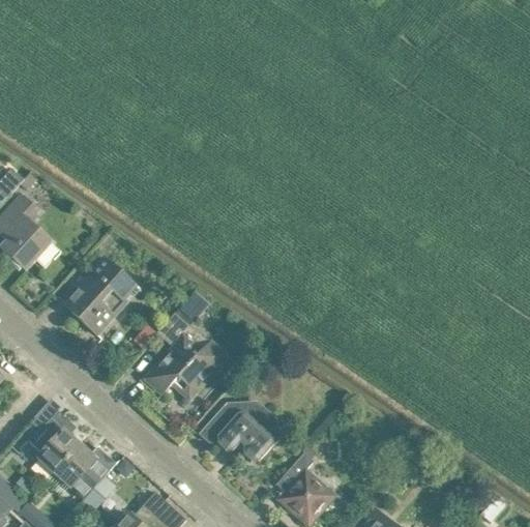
[(23,178),(9,169),(0,178),(0,191),(5,197),(23,178)]
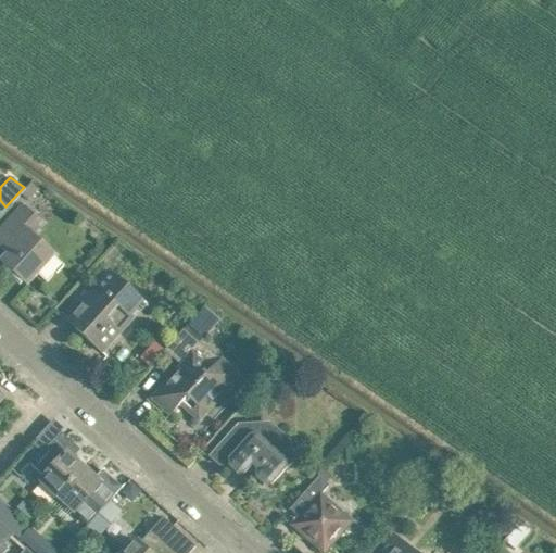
[(53,252),(28,230),(39,218),(22,203),(0,227),(0,243),(9,251),(1,260),(26,283),(53,252)]
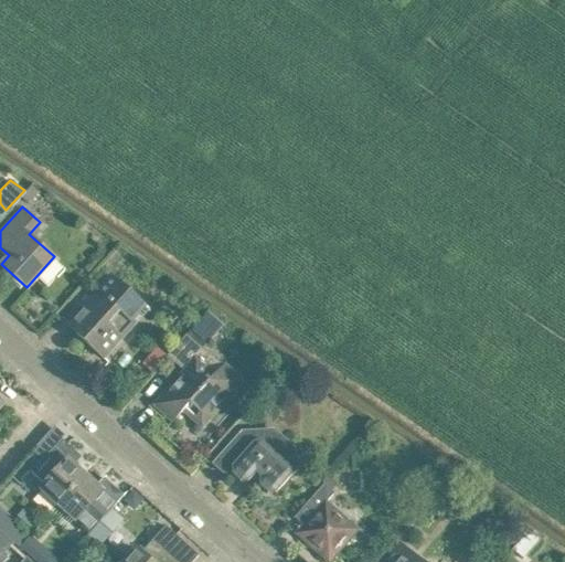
[(120,317),(137,297),(112,275),(85,304),(76,296),(59,315),(103,356),(129,326),(120,317)]
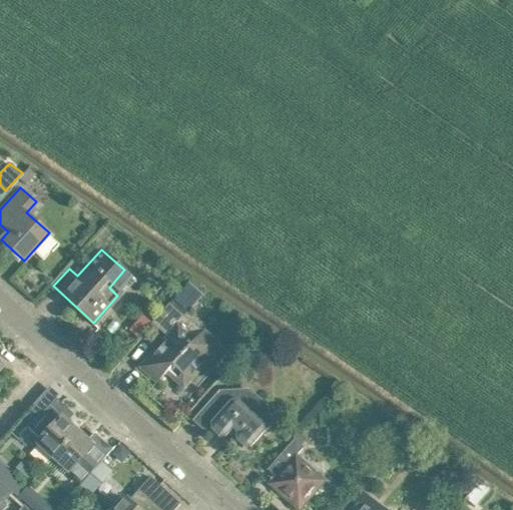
[(218,345),(183,313),(200,294),(187,283),(188,282),(187,281),(169,301),(151,321),(152,322),(154,319),(170,333),(140,366),(157,380),(172,364),(188,379),(218,345)]
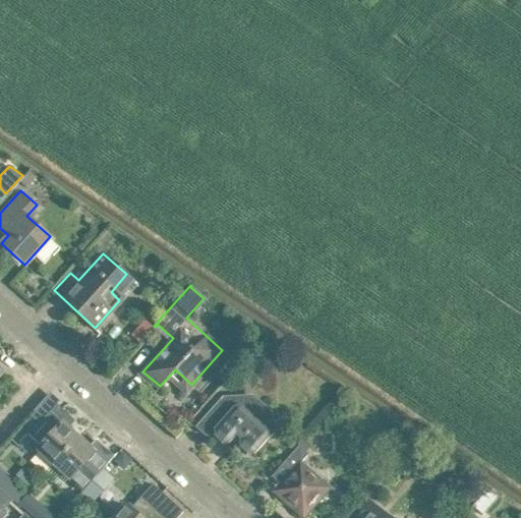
[(145,320),(139,326),(147,332),(152,326),(145,320)]
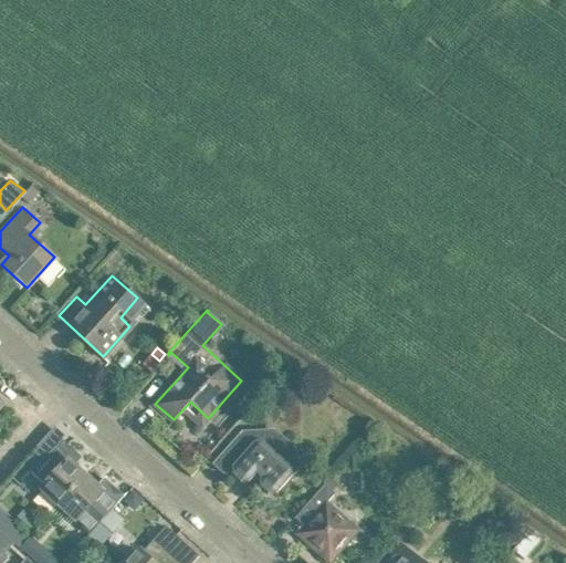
[(129,371),(124,376),(130,383),(136,377),(129,371)]
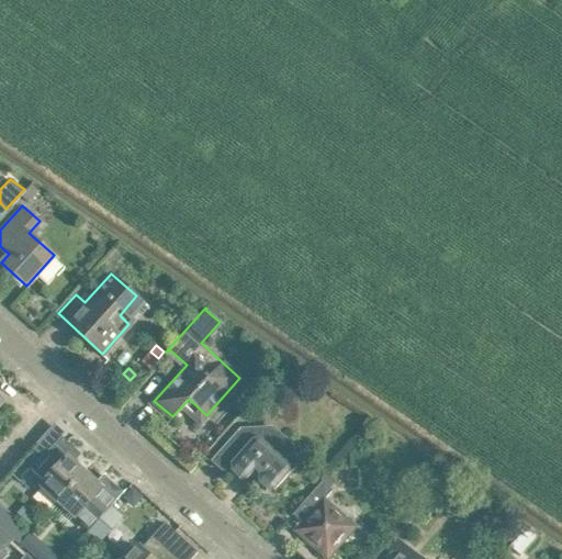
[(287,460),(293,453),(293,443),(273,426),(262,438),(251,439),(239,429),(227,443),(212,459),(222,468),(231,467),(231,470),(238,477),(247,477),(254,468),(258,472),(258,481),(266,488),(274,488),(289,471),(290,464),(287,460)]
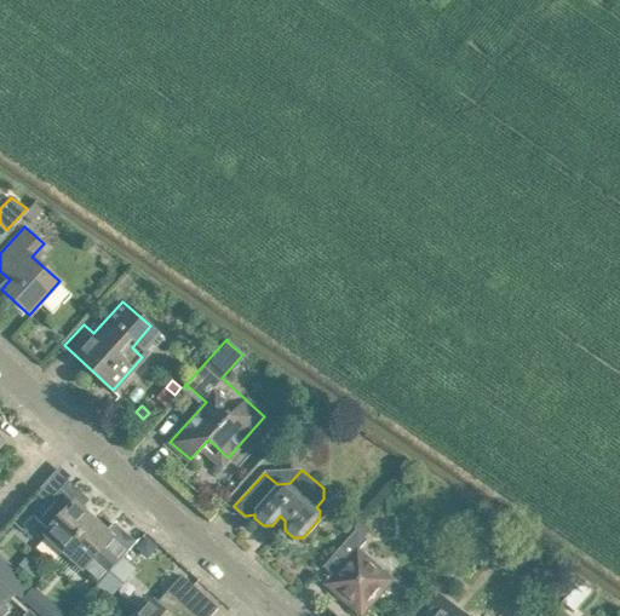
[(93,519),(80,507),(89,499),(67,478),(34,514),(49,528),(44,534),(63,552),(93,519)]
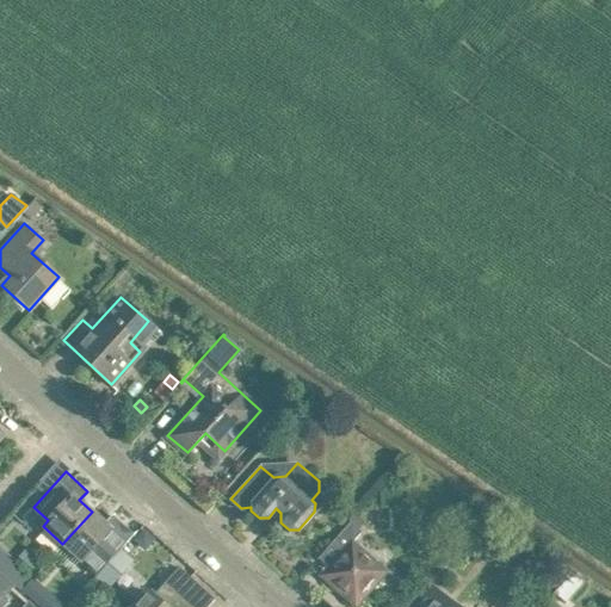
[(118,550),(134,532),(112,513),(104,522),(92,512),(62,544),(81,561),(86,555),(102,569),(118,550)]
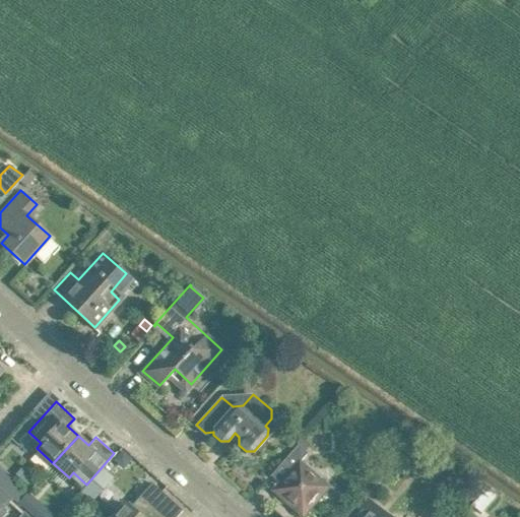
[(326,488),(299,462),(308,452),(298,443),(277,466),(277,467),(283,460),(291,467),(273,489),(302,514),(326,488)]
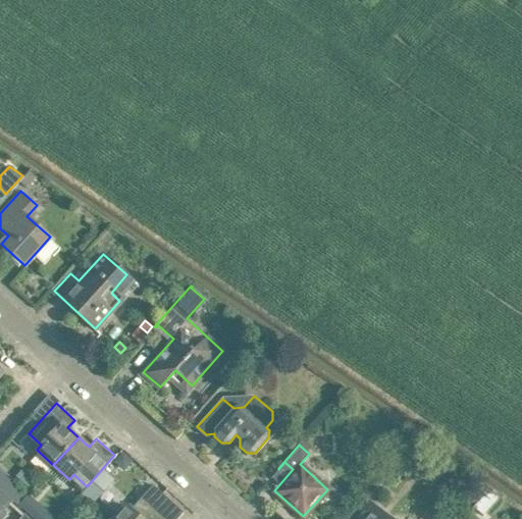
[(123,448),(113,459),(124,468),(134,458),(123,448)]
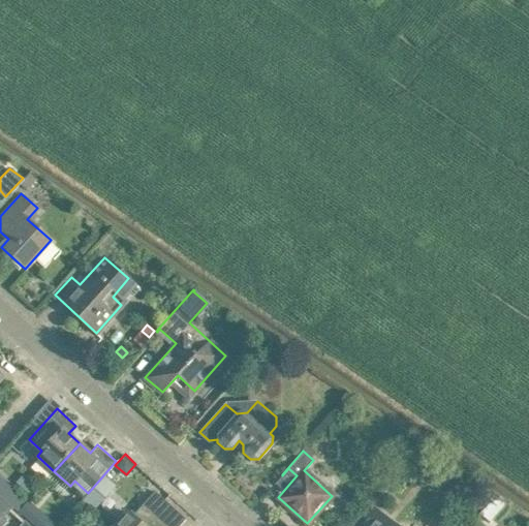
[(91,490),(82,500),(92,509),(101,499),(91,490)]
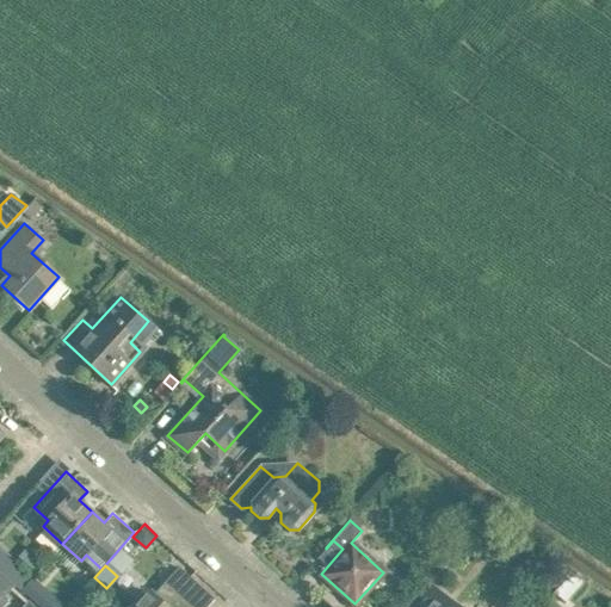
[(205,606),(214,598),(179,565),(172,573),(152,595),(146,590),(130,606),(205,606)]
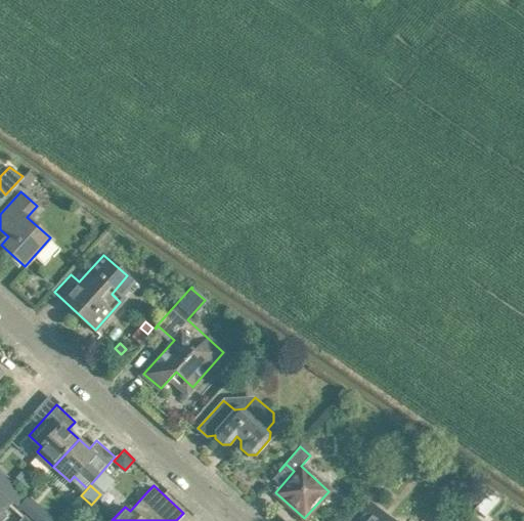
[(466,485),(433,520),(457,520),(479,497),(466,485)]
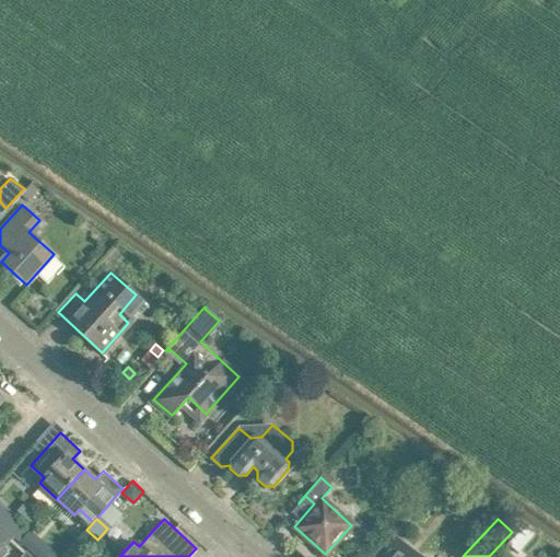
[(522,522),(505,541),(516,550),(534,530),(522,522)]
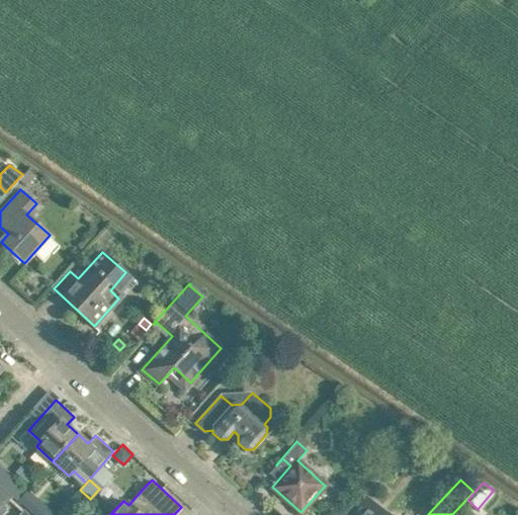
[(4,505),(12,496),(0,485),(0,514),(7,508),(4,505)]
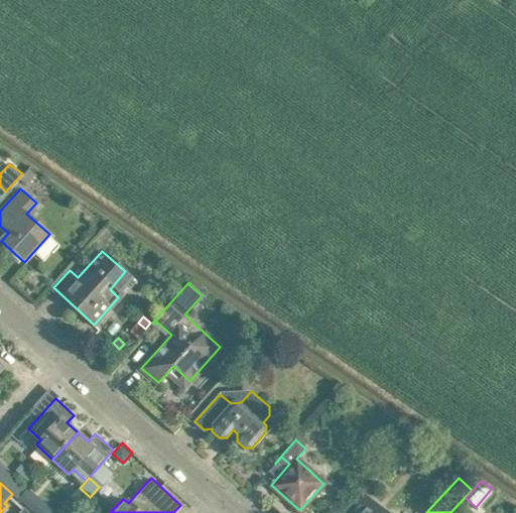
[(387,512),(366,494),(348,512),(387,512)]
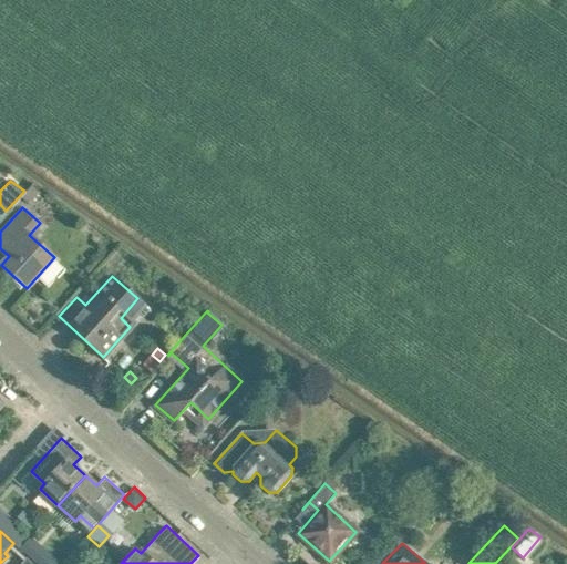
[(60,563),(49,554),(39,563),(60,563)]
